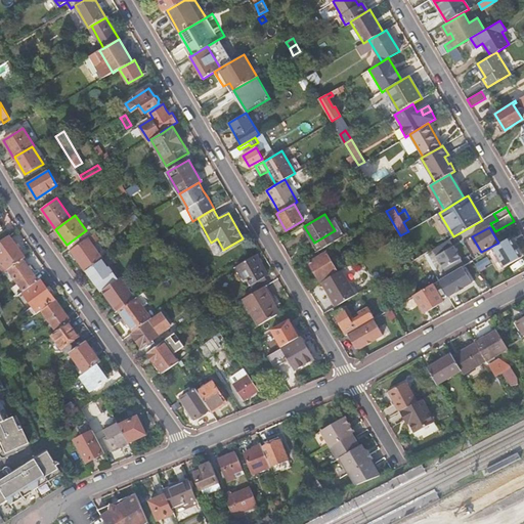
[(98,239),(94,233),(88,237),(71,250),(86,271),(102,259),(103,259),(92,244),(98,239)]
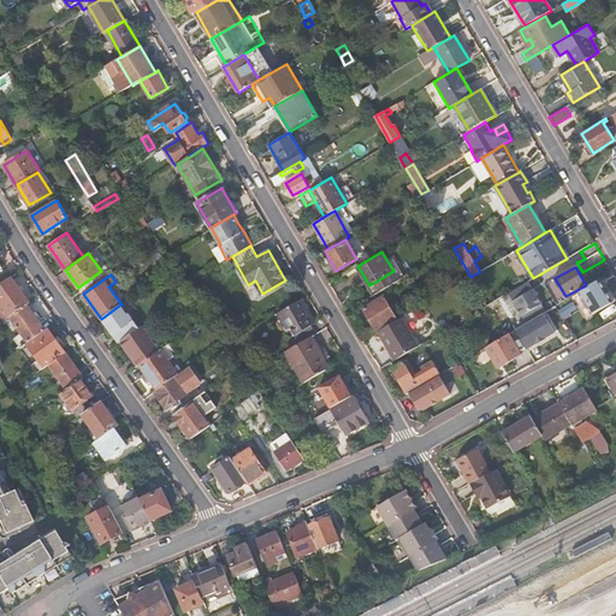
[(11,276),(0,284),(0,301),(10,315),(27,304),(30,302),(11,276)]
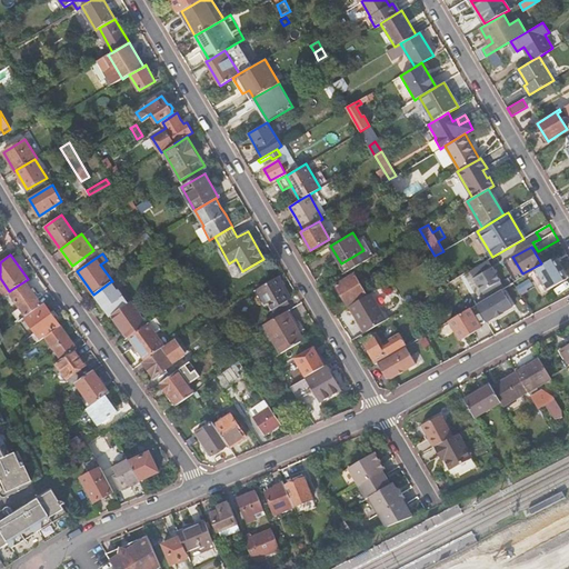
[(493,259),(471,267),(480,290),(501,283),(493,259)]
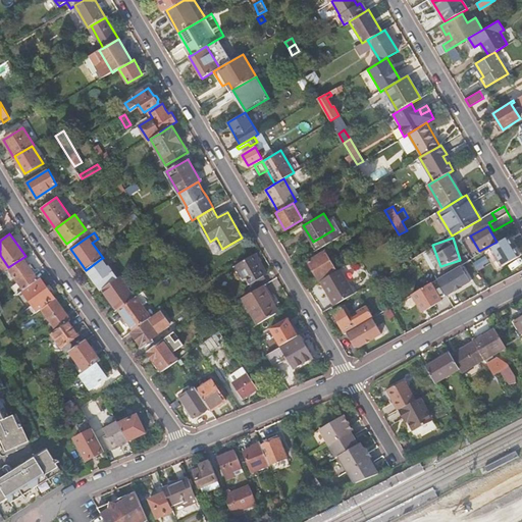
[(509,238),(490,248),(502,266),(520,256),(509,238)]
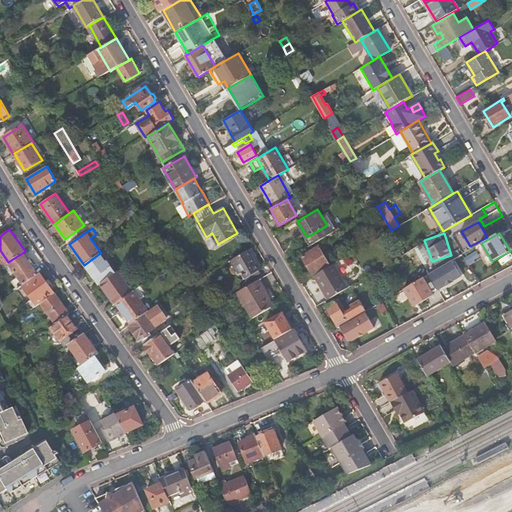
[(320,247),(303,256),(313,274),(330,264),(320,247)]
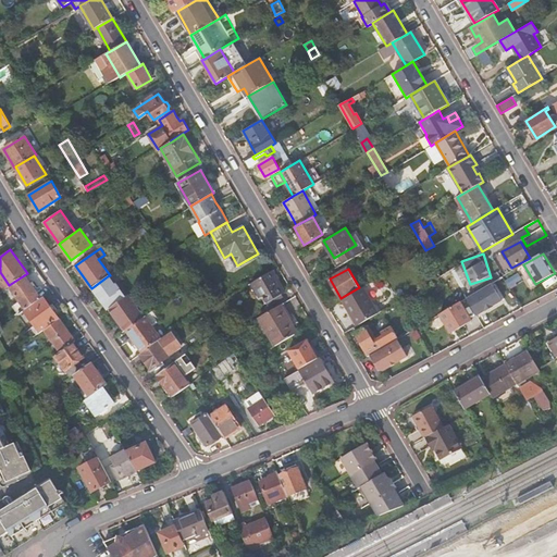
[(272,271),(252,283),(257,289),(259,288),(268,302),(281,294),(273,280),(276,277),(272,271)]
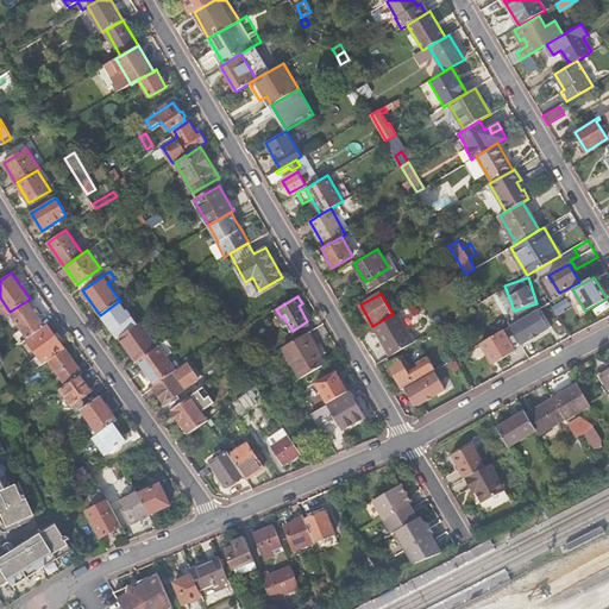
[(10,312),(10,313),(27,338),(45,326),(26,301),(10,312)]
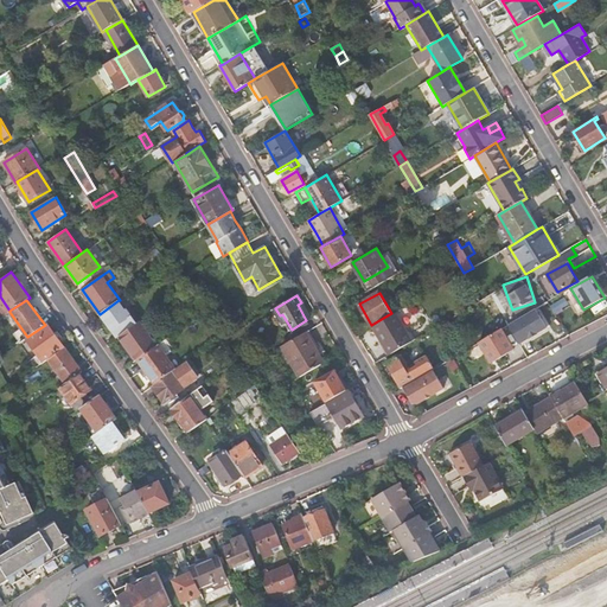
[(119,300),(100,314),(113,332),(116,330),(120,336),(138,323),(127,308),(126,310),(119,300)]
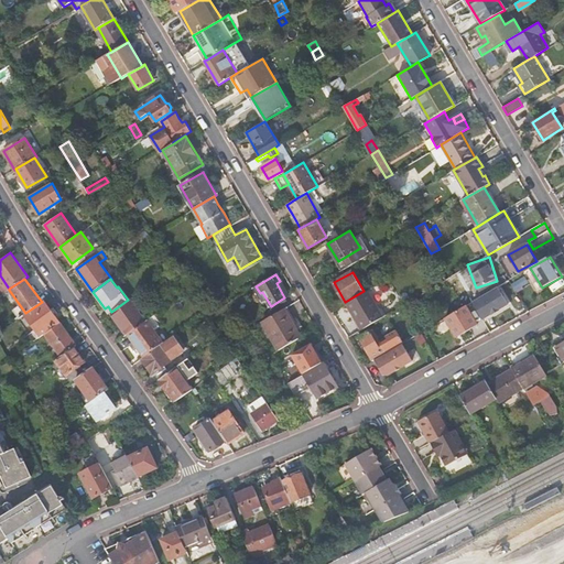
[(469,281),(463,285),(469,296),(476,292),(469,281)]
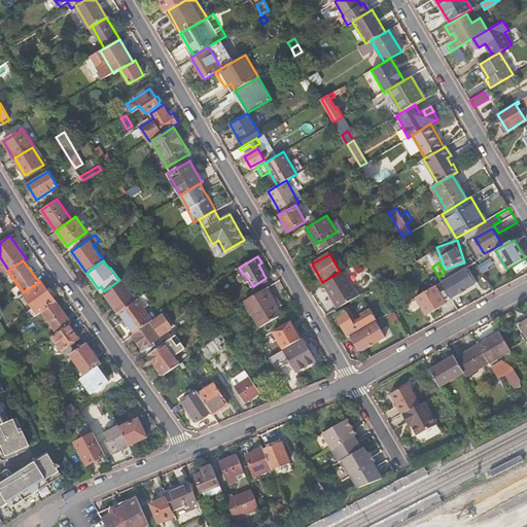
[(414,268),(407,272),(418,289),(424,285),(414,268)]
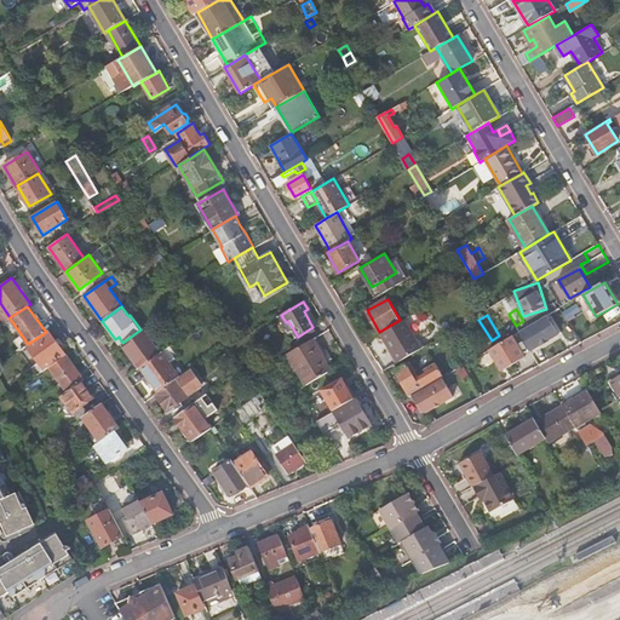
[(405,320),(382,333),(389,345),(390,344),(400,361),(422,348),(405,320)]
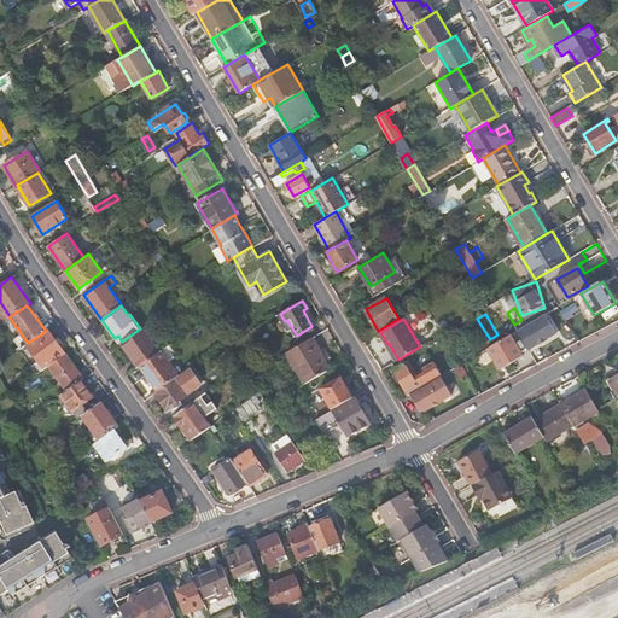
[(535,320),(518,331),(524,340),(541,331),(535,320)]
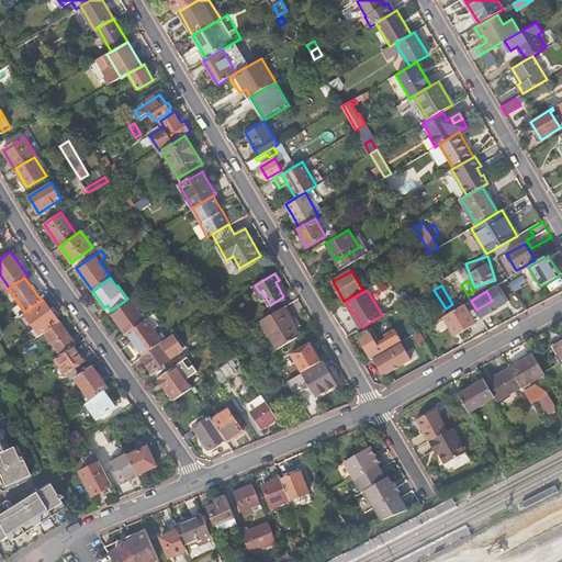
[(111,311),(110,312),(126,334),(127,333),(145,321),(128,298),(127,299),(111,311)]
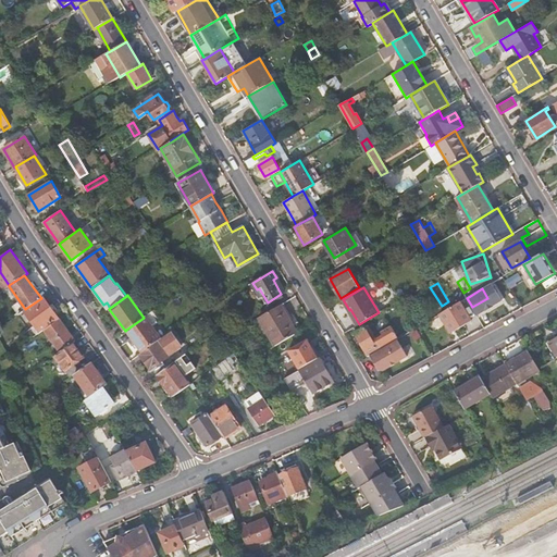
[(25,309),(24,310),(35,324),(28,330),(34,336),(44,329),(59,318),(44,296),(41,298),(25,309)]
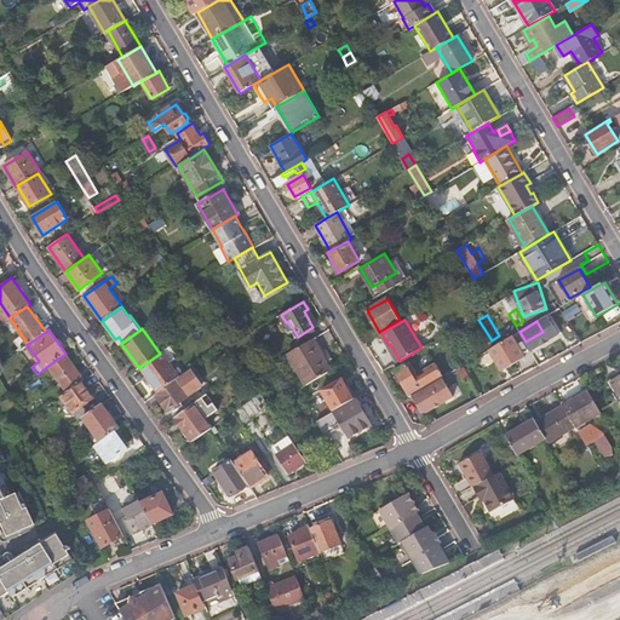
[(514,336),(509,338),(489,350),(503,371),(526,356),(514,336)]
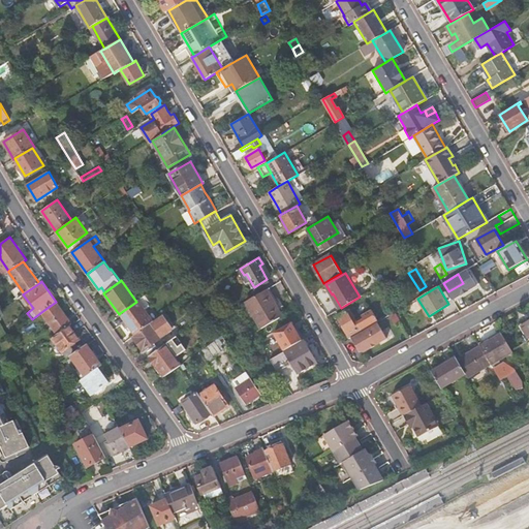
[(270,287),(267,288),(274,302),(273,305),(273,306),(279,302),(270,287)]
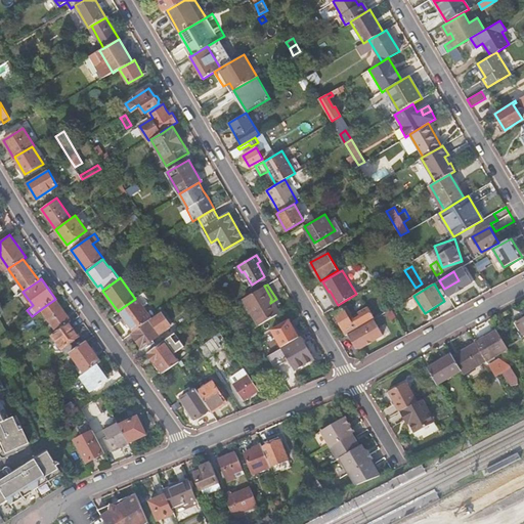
[(264,286),(244,298),(259,324),(277,313),(274,309),(281,305),(277,299),(276,299),(270,303),(270,302),(271,299),(264,286)]
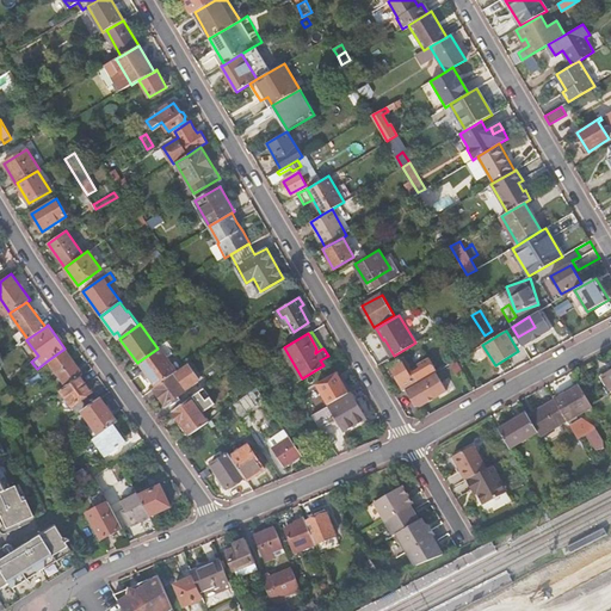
[(158,349),(139,362),(156,386),(174,372),(176,371),(159,347),(158,349)]
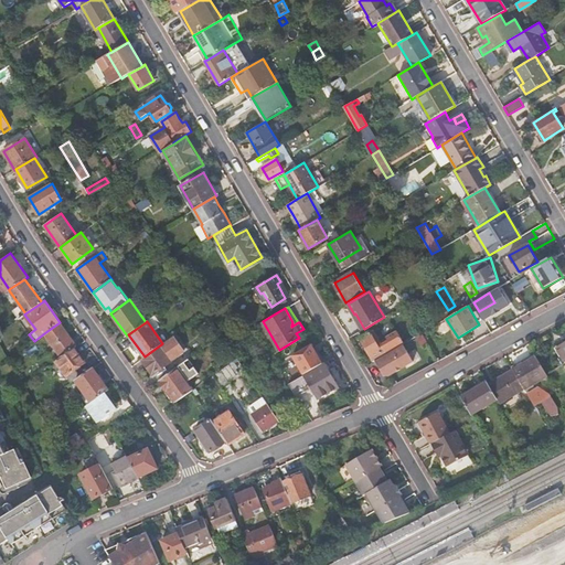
[(60,322),(44,333),(61,356),(74,347),(76,345),(60,322)]
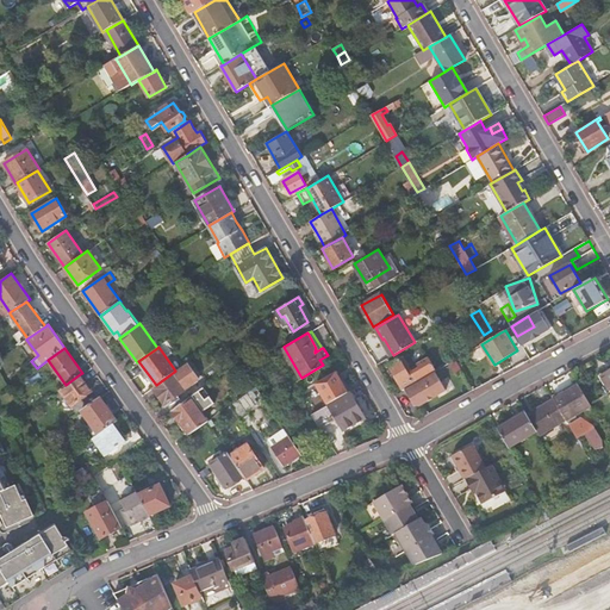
[(255,352),(238,360),(240,361),(246,369),(260,360),(255,352)]
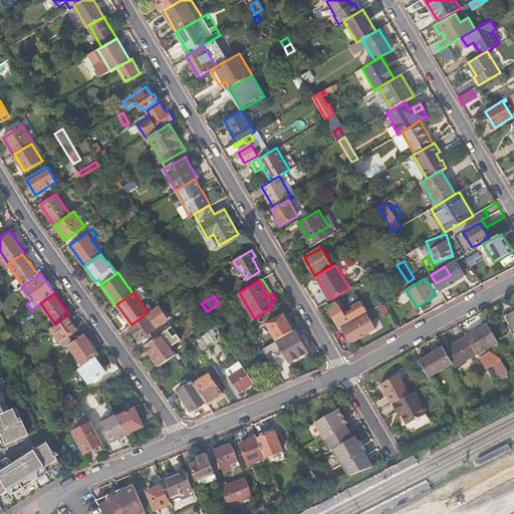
[(336,301),(327,307),(338,326),(348,320),(336,301)]
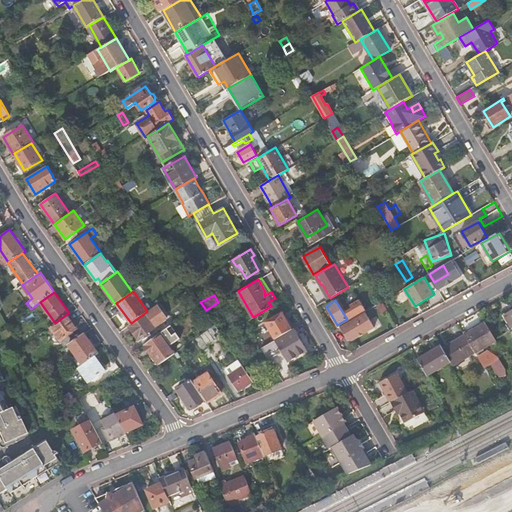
[(378,309),(376,306),(367,311),(356,317),(359,323),(372,315),(371,313),(378,309)]
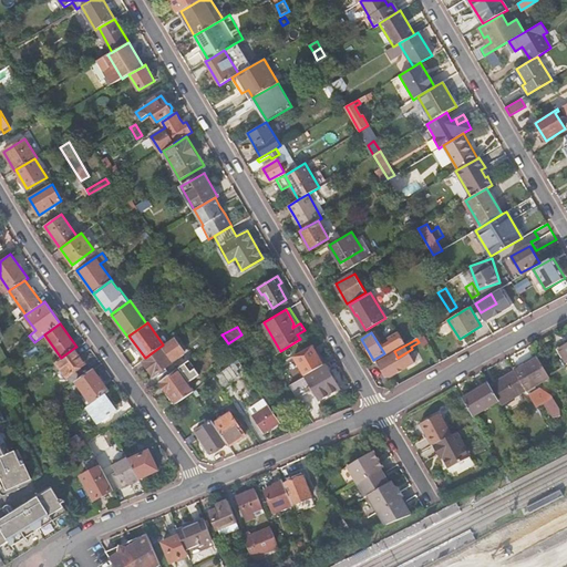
[(145,358),(142,360),(153,375),(173,362),(162,346),(145,358)]
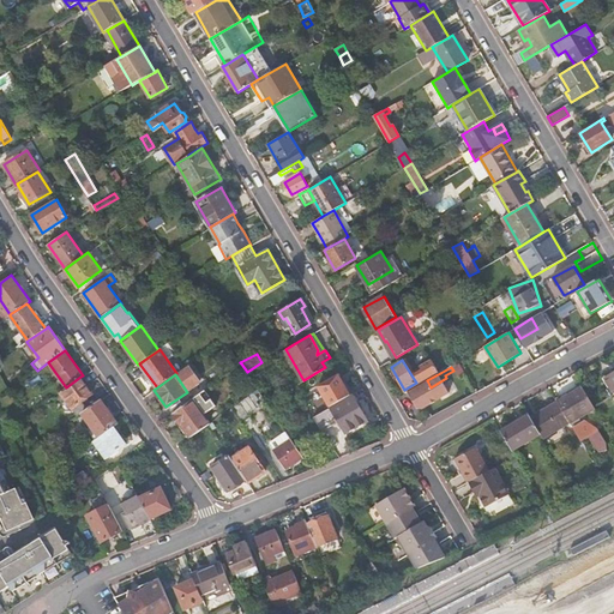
[(320,386),(331,407),(350,395),(339,375),(320,386)]
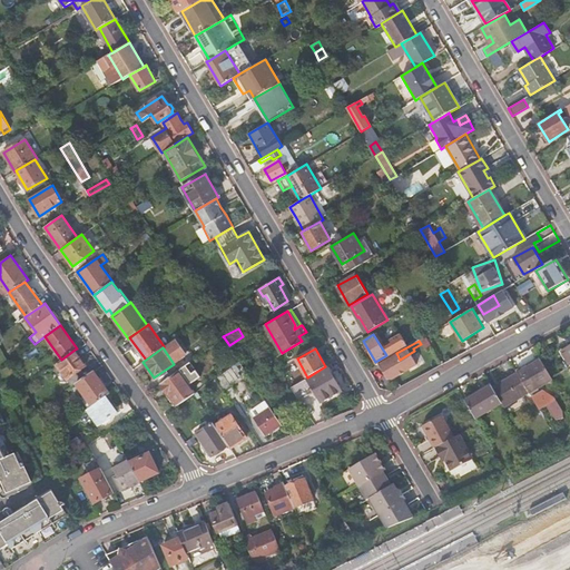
[(61,360),(56,364),(71,386),(77,383),(81,380),(77,372),(86,365),(75,350),(61,360)]
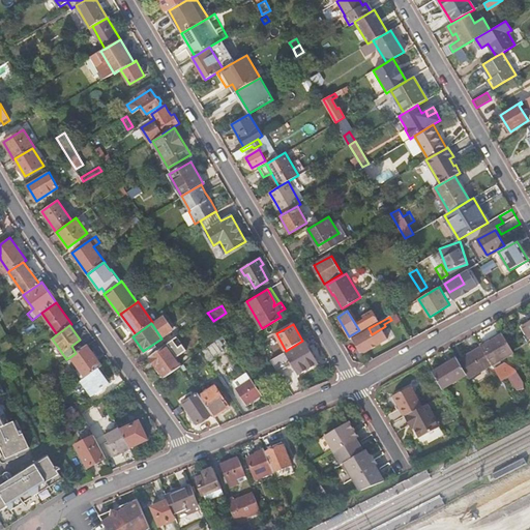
[(363,331),(351,340),(362,360),(378,351),(373,342),(365,346),(361,339),(366,335),(363,331)]
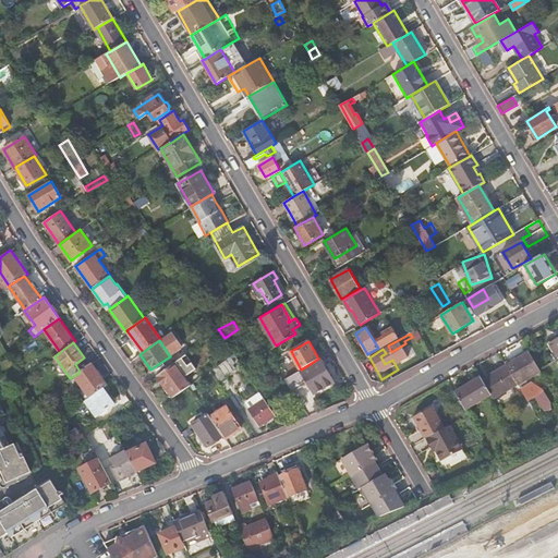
[(518,384),(519,384),(541,371),(540,368),(530,351),(507,365),(518,384)]
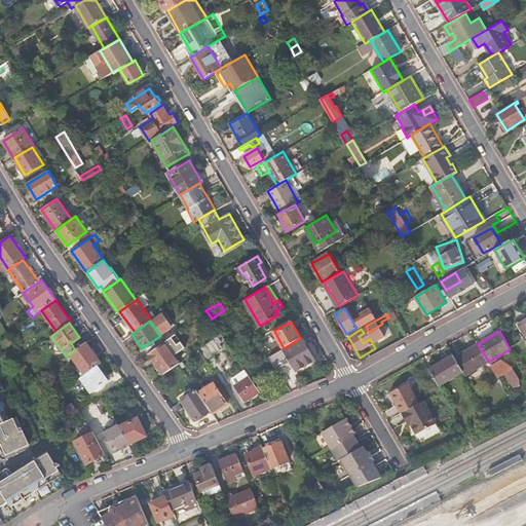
[(300,338),(284,348),(292,364),(299,361),(302,367),(314,362),(302,338),(300,338)]
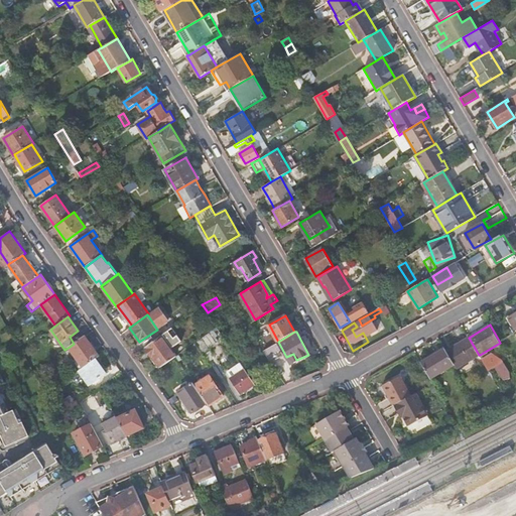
[(74,344),(70,347),(85,367),(95,359),(99,356),(85,336),(74,344)]
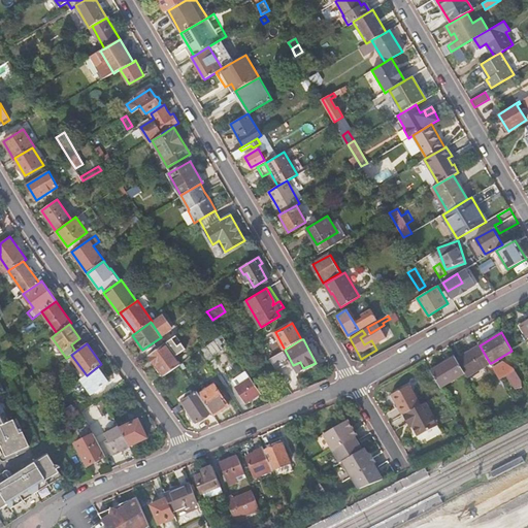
[(166,343),(150,355),(164,375),(179,364),(180,364),(166,343)]
